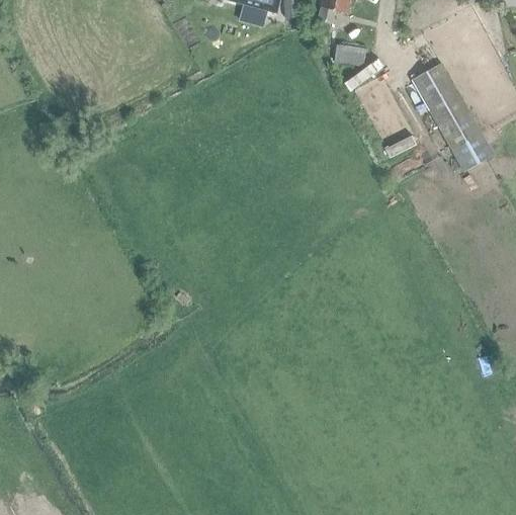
[(233,0),(242,2),(238,18),(261,24),(265,9),(273,11),(275,0),(233,0)]
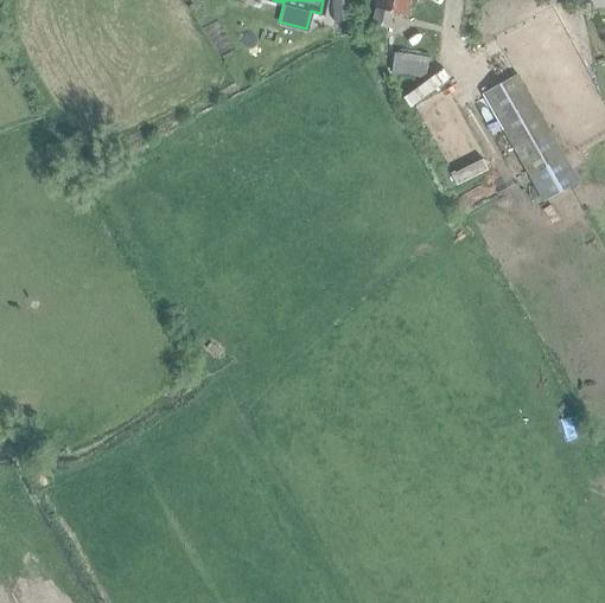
[(329,0),(331,19),(346,18),(344,0),(329,0)]
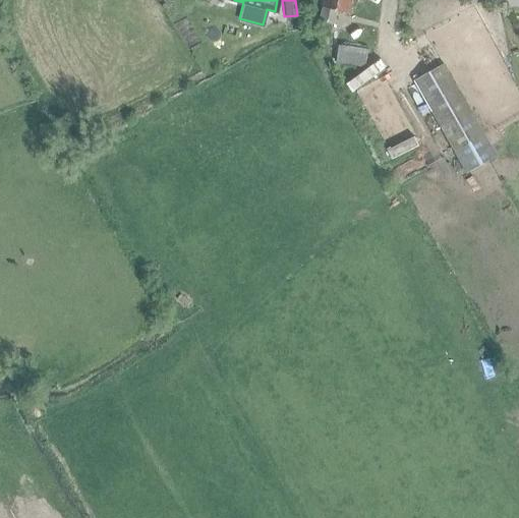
[(322,0),(321,5),(323,5),(319,20),(332,23),(335,10),(348,13),(350,0),(322,0)]
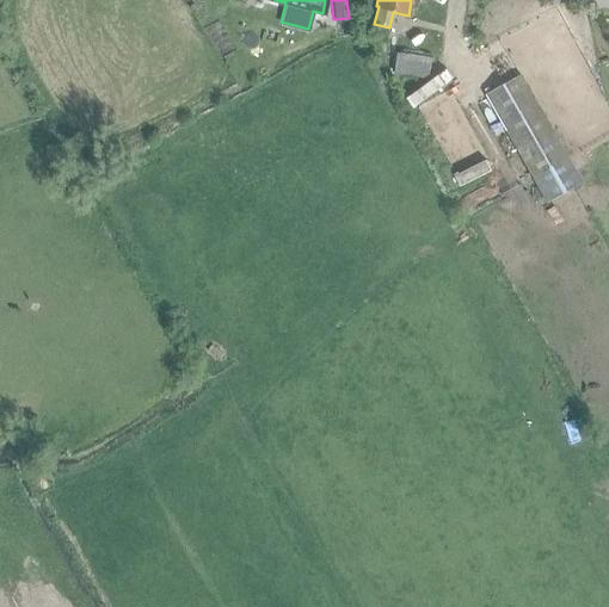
[(398,33),(392,73),(425,78),(426,69),(435,70),(436,60),(438,60),(442,39),(398,33)]
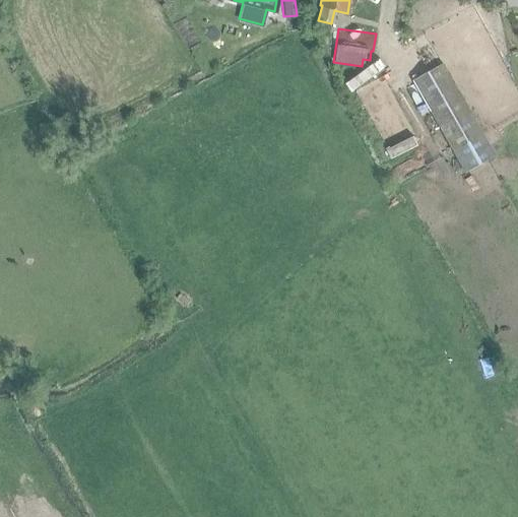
[(480,133),(441,64),(413,80),(453,148),(480,133)]
